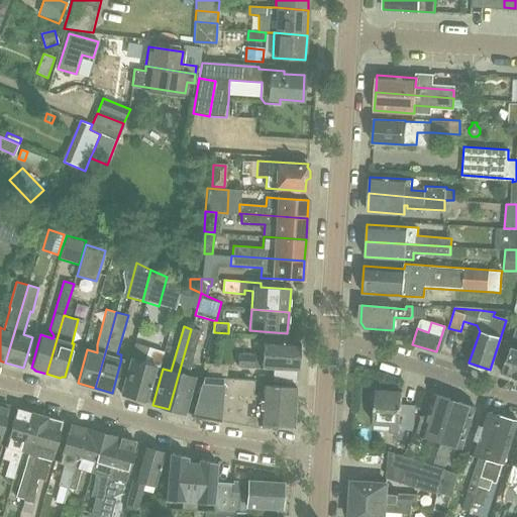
[(188,376),(195,352),(201,331),(191,329),(169,409),(185,414),(195,378),(188,376)]
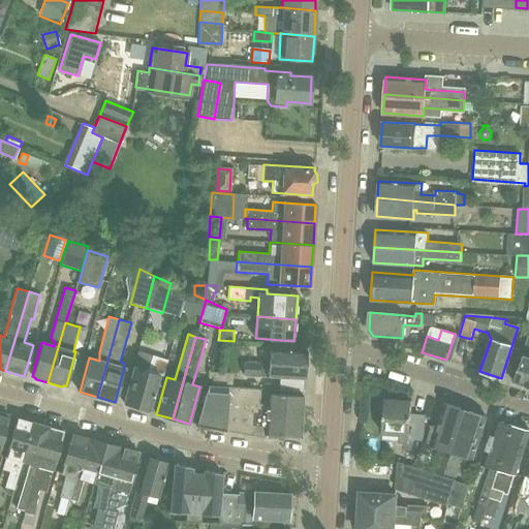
[(514,382),(528,386),(528,337),(528,338),(524,353),(523,352),(514,382)]
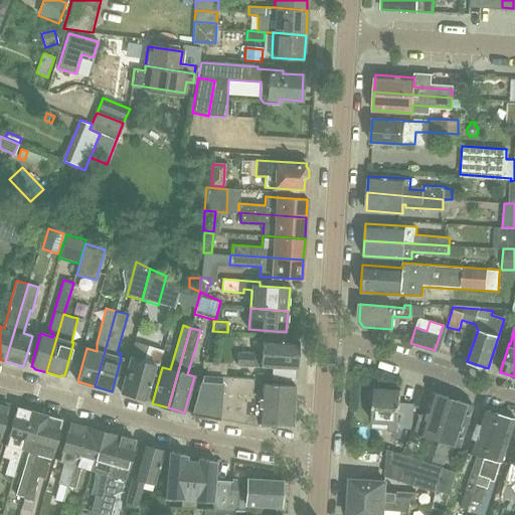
[(121,391),(133,394),(146,398),(155,364),(145,362),(150,346),(148,345),(150,337),(136,334),(121,391)]
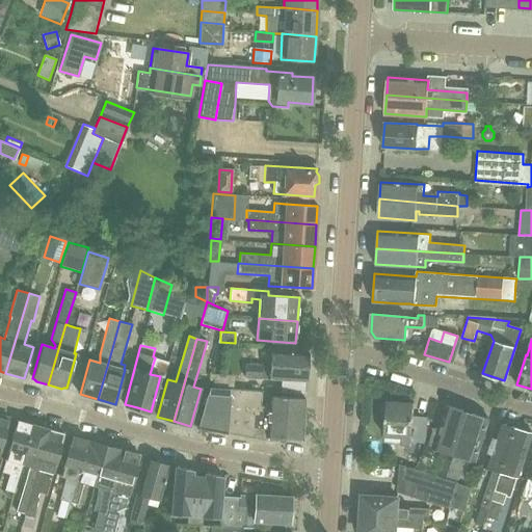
[(306,381),(308,352),(272,350),(271,366),(246,364),(245,373),(245,378),(249,378),(281,380),(304,381),(306,381)]
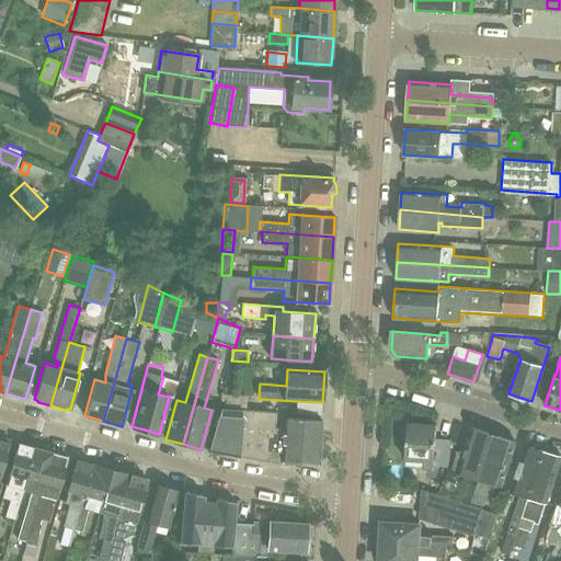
[(279,407),(279,413),(295,414),(320,415),(321,402),(296,401),(295,408),(279,407)]
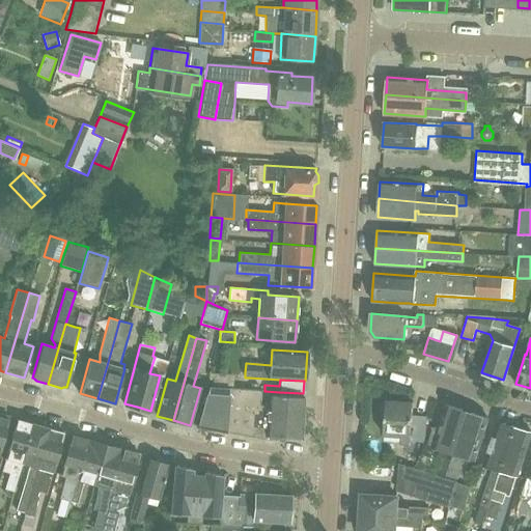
[(305,398),(269,395),(268,406),(260,404),(261,391),(227,388),(212,387),(208,386),(197,426),(263,439),(267,437),(268,437),(268,440),(277,441),(277,438),(302,440),(305,398)]
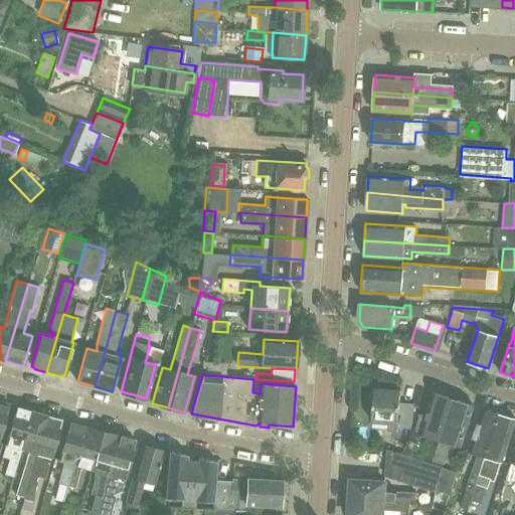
[(371,421),(388,423),(388,431),(394,431),(398,428),(411,430),(412,425),(414,403),(400,402),(401,390),(374,388),(371,421)]
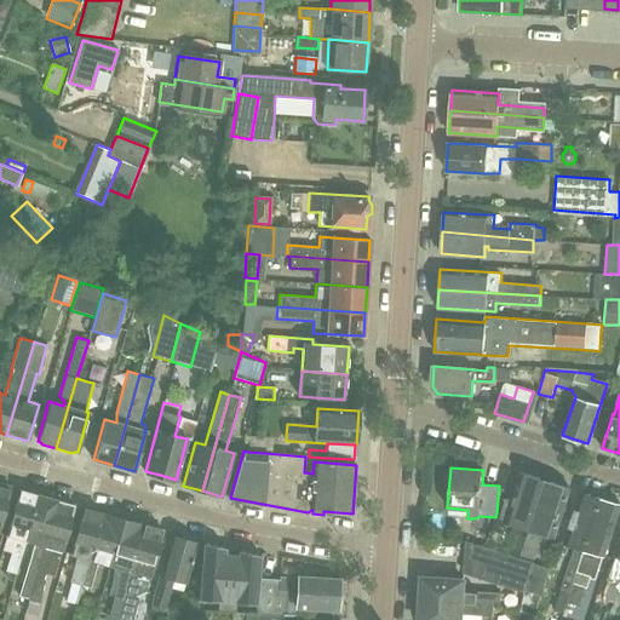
[(507,550),(521,554),(545,480),(521,472),(511,499),(506,497),(499,520),(516,526),(507,550)]
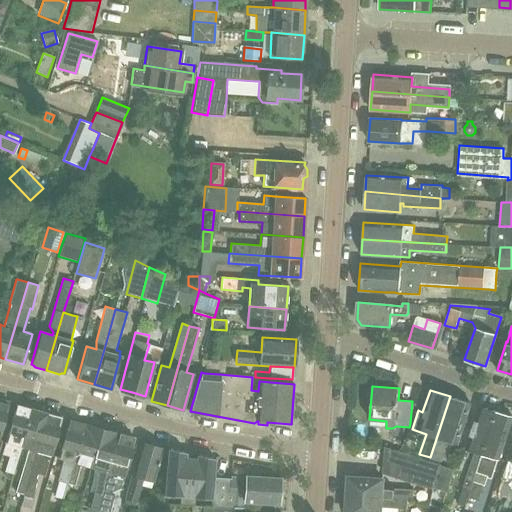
[(450,396),(430,457),(440,461),(447,441),(457,444),(470,403),(450,396)]
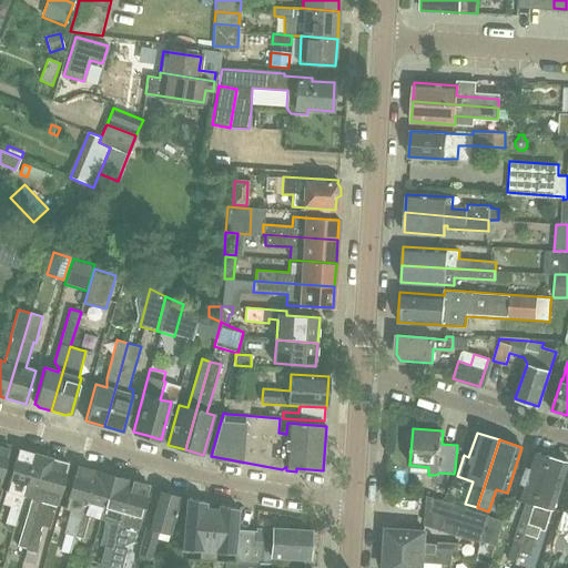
[(0,478),(9,446),(0,443),(0,478)]
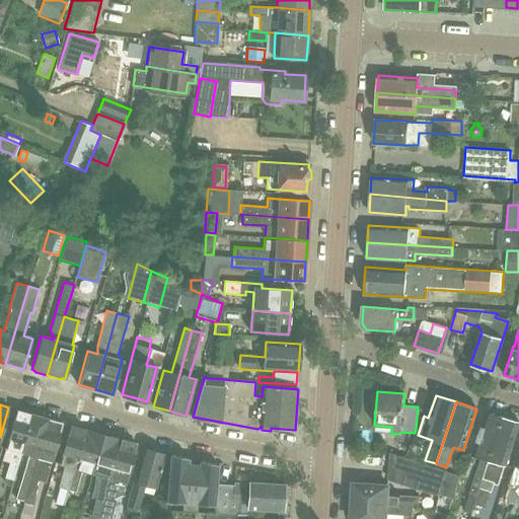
[(21,453),(31,414),(20,411),(15,410),(5,448),(2,460),(9,461),(4,477),(8,478),(14,480),(15,476),(21,453)]
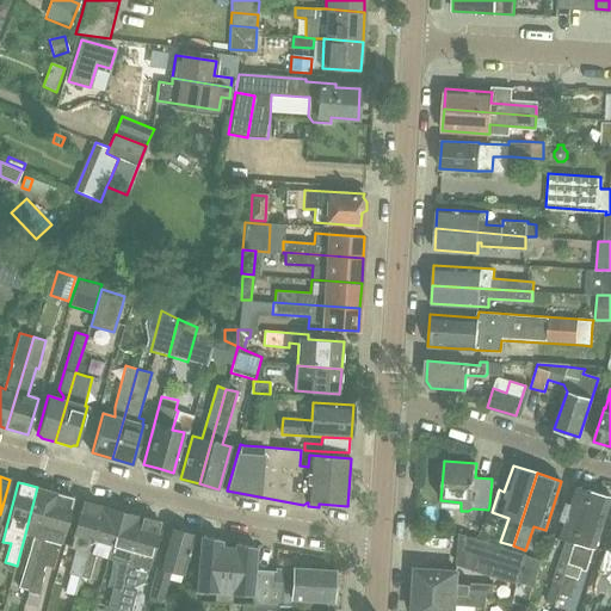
[(563,582),(592,492),(571,485),(555,535),(566,538),(553,579),(563,582)]
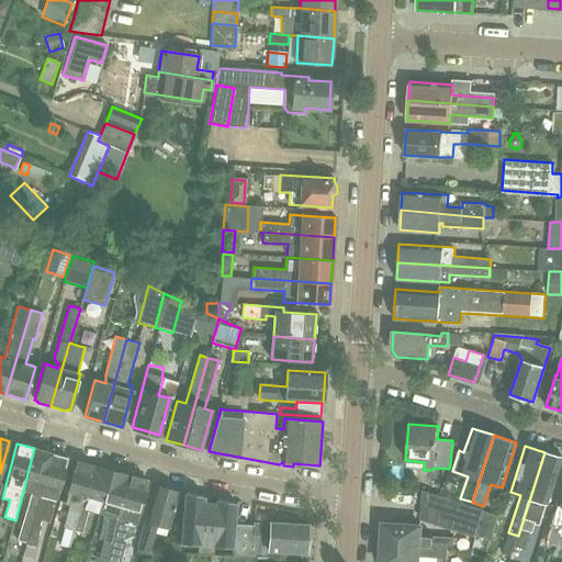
[(49,452),(34,448),(23,491),(31,493),(24,517),(18,541),(25,543),(49,452)]
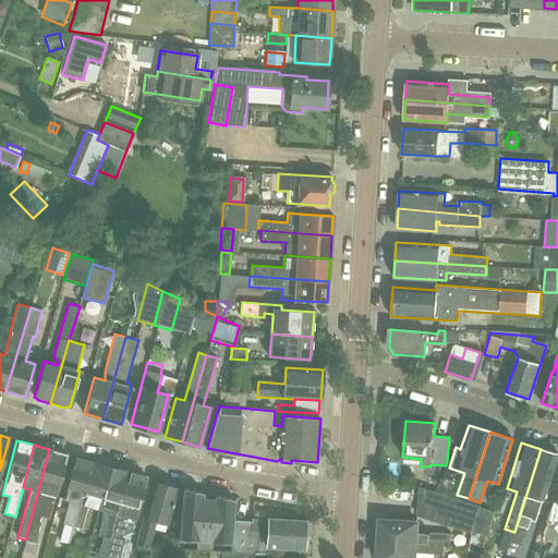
[(49,449),(25,540),(34,542),(41,518),(48,519),(55,496),(67,453),(49,449)]
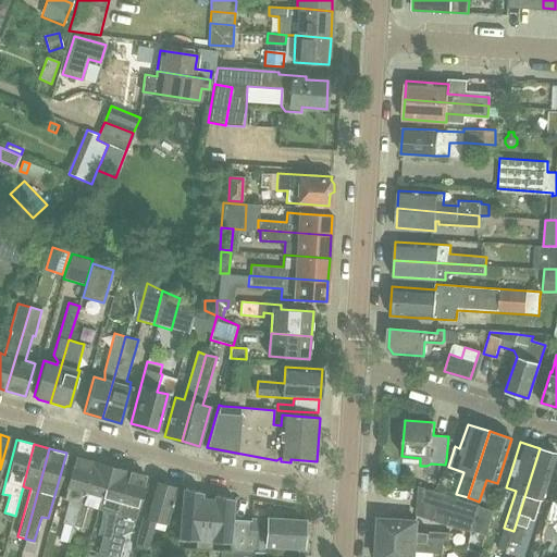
[(556,453),(540,448),(514,531),(510,541),(521,544),(525,529),(528,529),(531,518),(534,520),(541,498),(543,499),(556,453)]
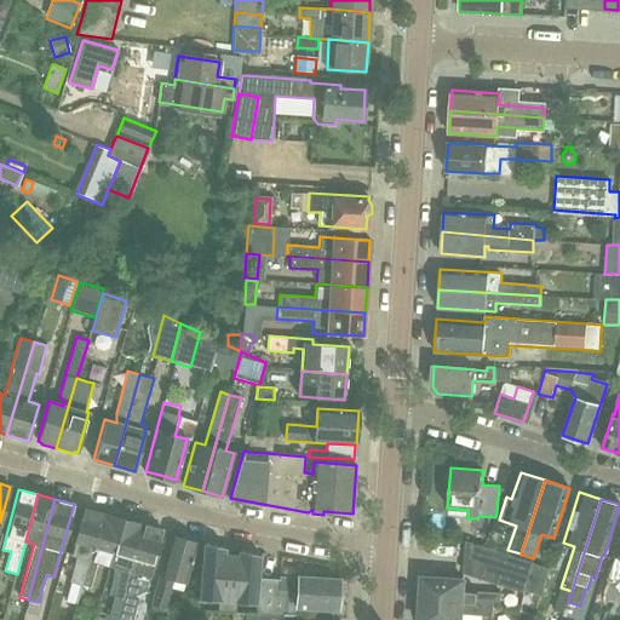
[(75,606),(81,585),(101,512),(82,507),(70,554),(76,556),(69,583),(72,583),(67,603),(75,606)]
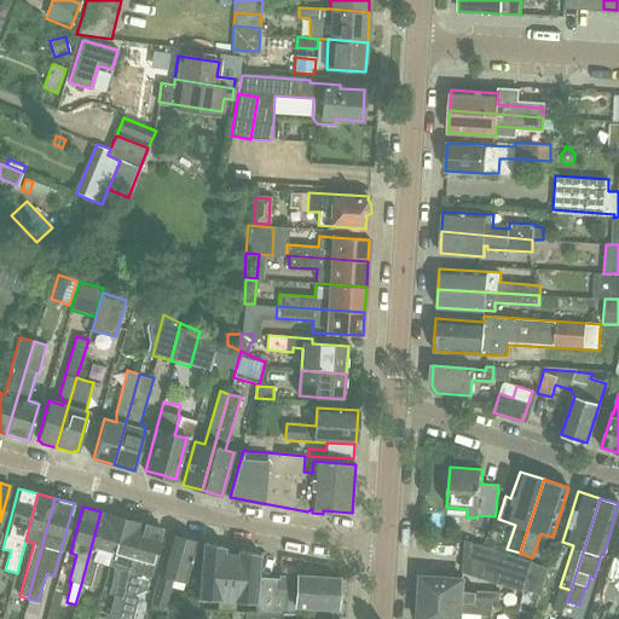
[(98,561),(110,565),(122,518),(100,512),(81,584),(91,586),(98,561)]
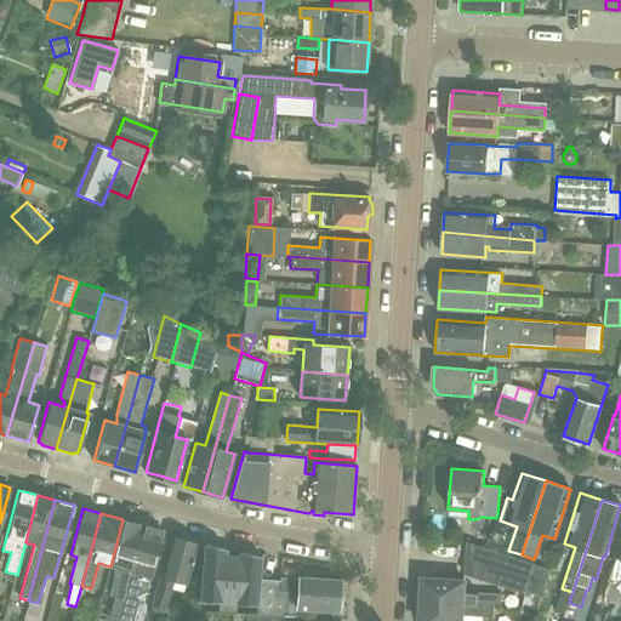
[(144,525),(123,519),(110,567),(114,568),(113,580),(109,594),(115,596),(110,615),(119,617),(124,598),(144,525)]
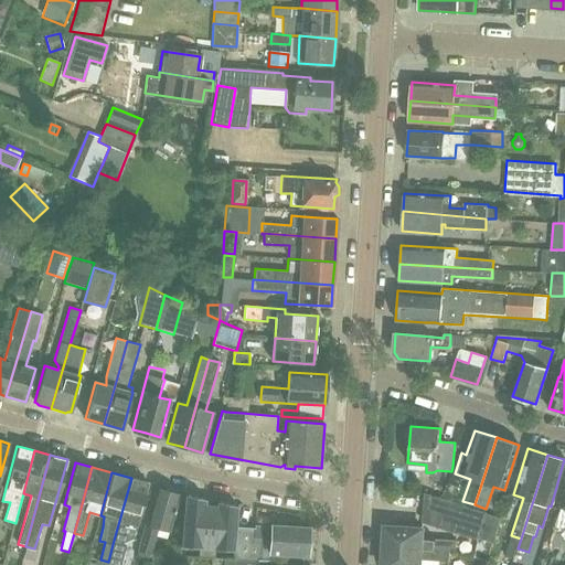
[(148,482),(131,478),(113,544),(108,562),(108,563),(116,564),(119,564),(125,546),(121,545),(121,544),(132,539),(148,482)]
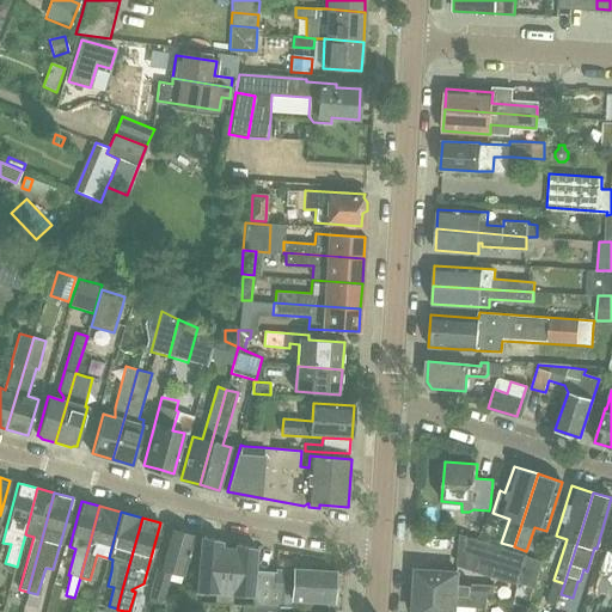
[(176,527),(169,525),(147,601),(160,605),(170,571),(183,575),(194,534),(189,533),(187,530),(181,528),(178,531),(175,530),(176,527)]
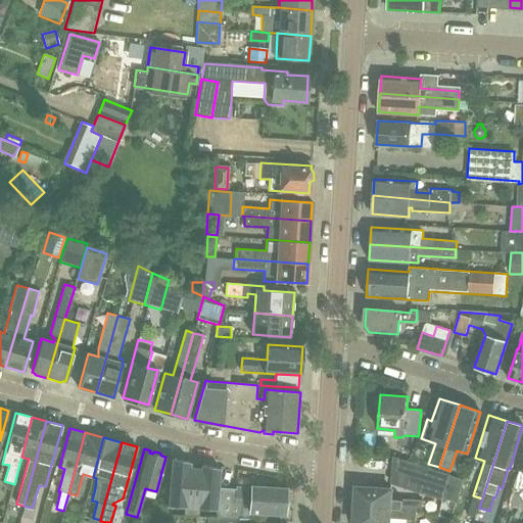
[(522,495),(522,454),(511,491),(515,492),(522,495)]
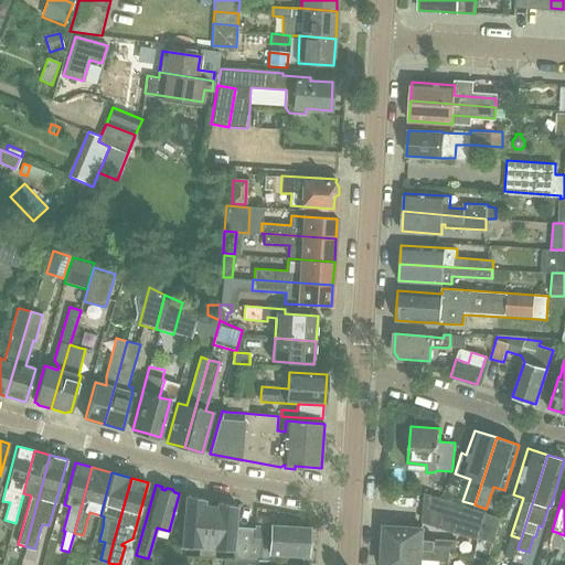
[(424,508),(481,525),(484,513),(425,494),(424,508)]
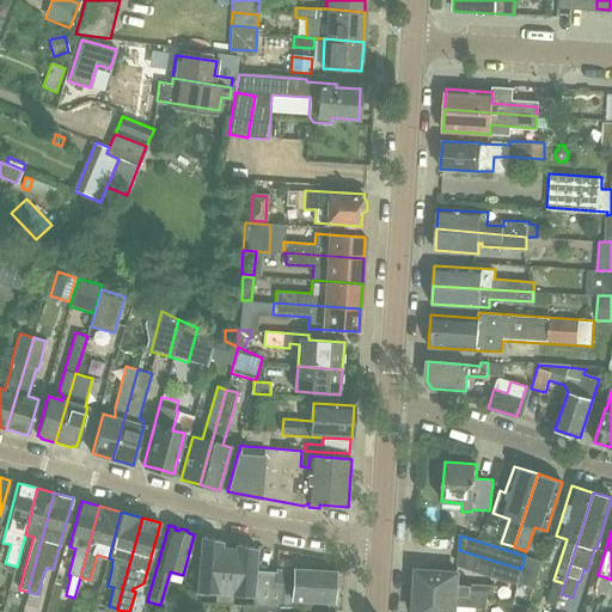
[(254,597),(256,571),(257,549),(234,544),(233,548),(221,546),(222,542),(200,537),(195,592),(215,593),(232,594),(254,597)]
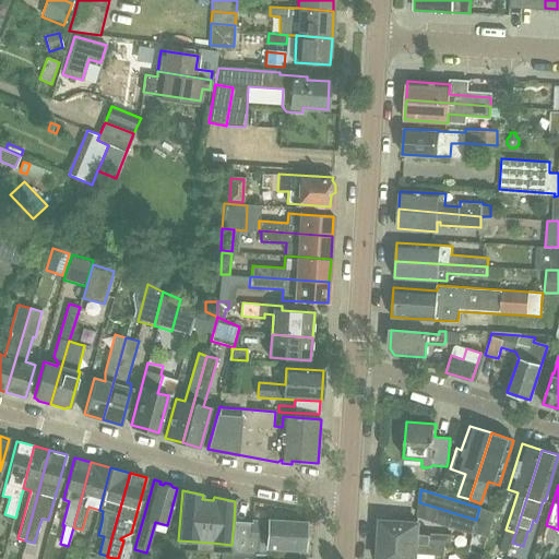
[(476,520),(419,502),(418,515),(472,533),(476,520)]
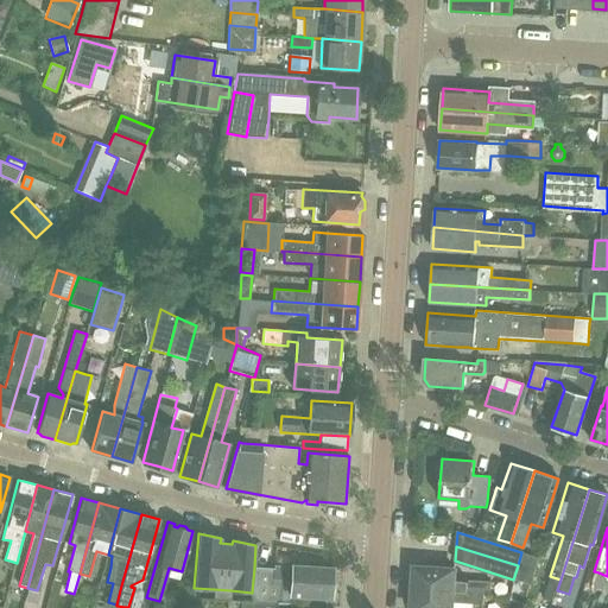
[(513,580),(514,580),(530,584),(538,558),(521,552),(518,565),(513,580)]
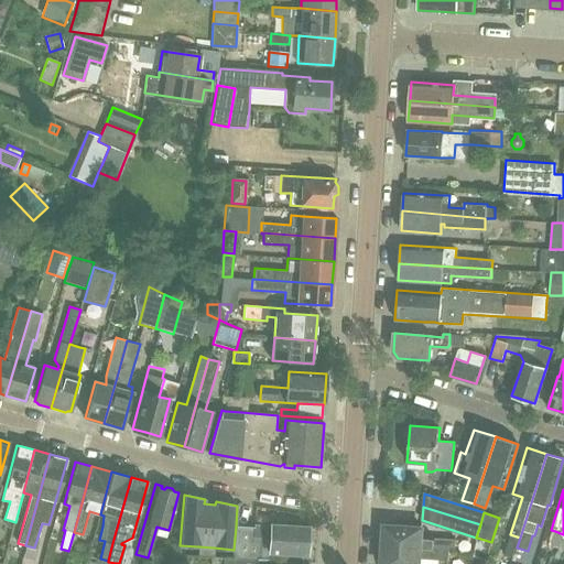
[(271,552),(306,554),(306,541),(312,541),(312,530),(307,530),(307,525),(271,523),(270,539),(255,538),(255,528),(236,527),(234,550),(232,557),(270,561),(271,552)]
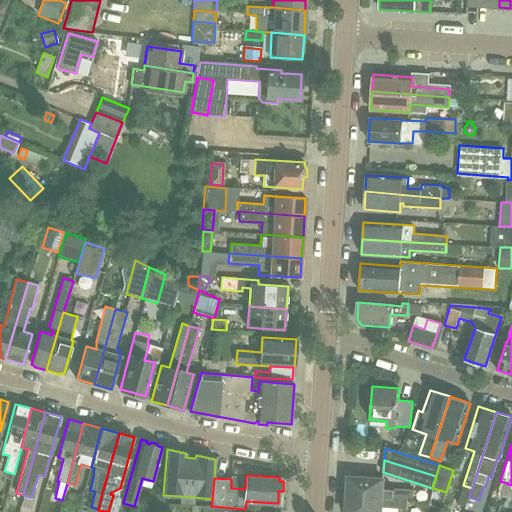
[(348,489),(348,496),(413,500),(413,490),(382,487),(383,478),(349,476),(349,478),(346,480),(346,487),(348,489)]
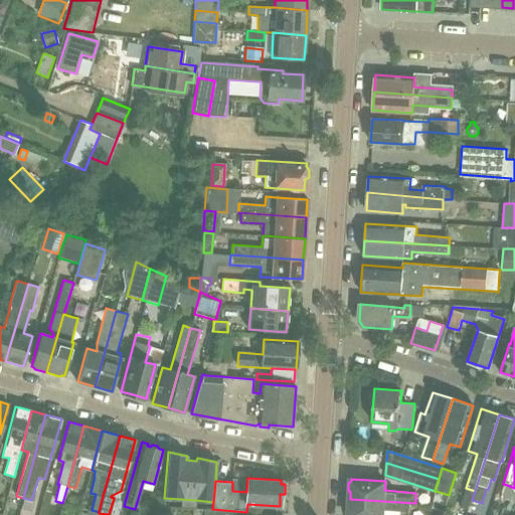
[(507,485),(503,497),(514,500),(514,488),(507,485)]
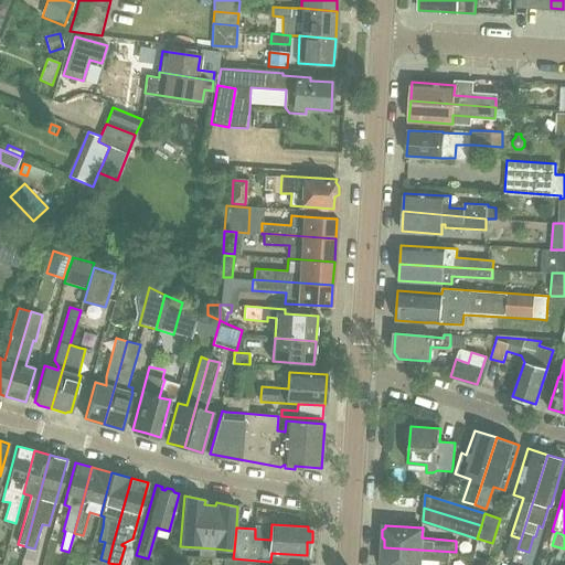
[(488,561),(492,543),(478,539),(475,557),(488,561)]
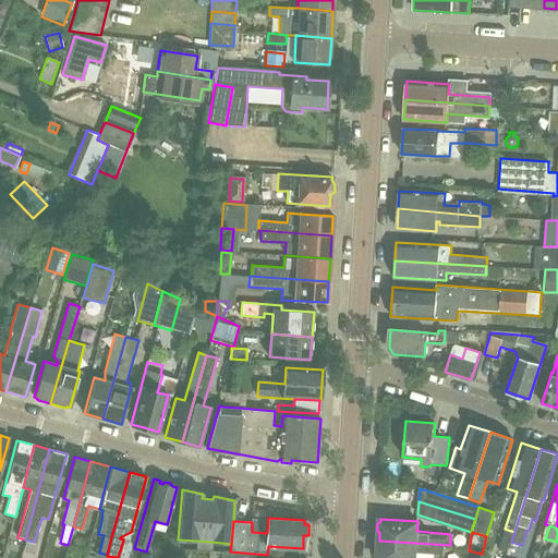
[(196,541),(196,549),(209,550),(211,550),(211,542),(196,541)]
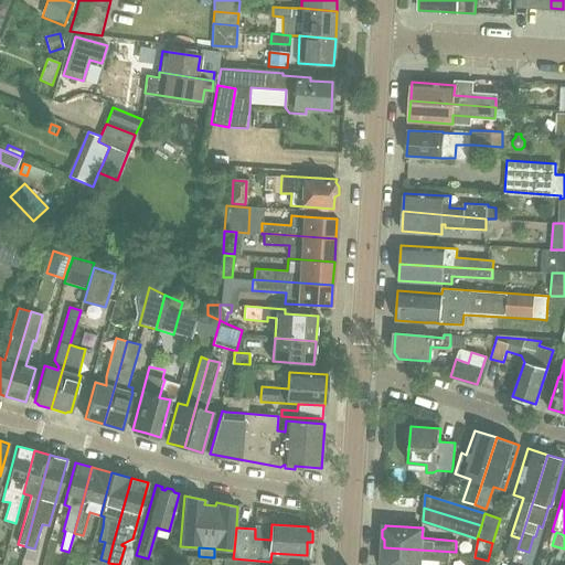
[(420,564),(420,560),(445,562),(449,562),(450,554),(455,555),(456,552),(384,547),(383,553),(381,555),(380,564),(381,564),(420,564)]
